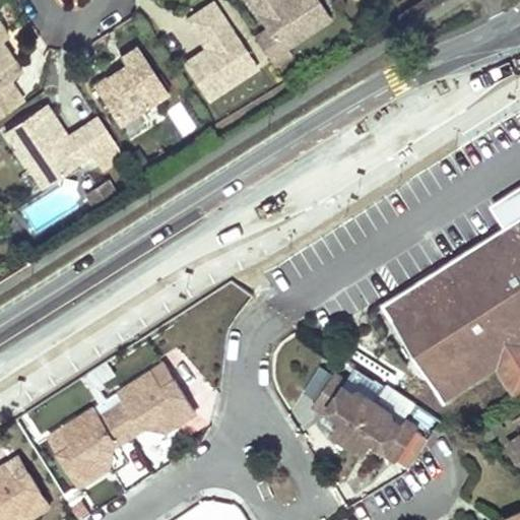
[(328,18),(316,0),(248,0),(257,13),(245,21),(273,64),(285,56),(281,49),(328,18)]
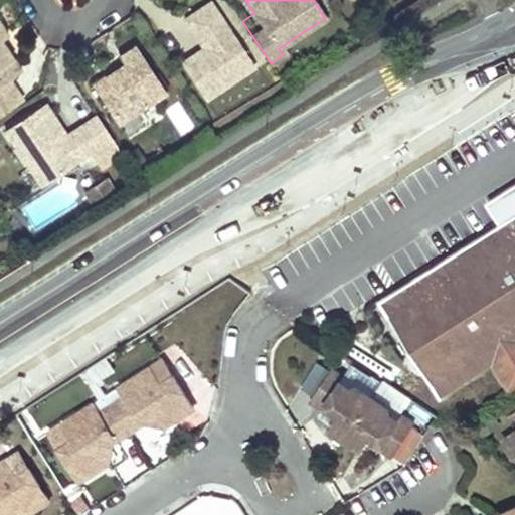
[(181,61),(193,79),(206,99),(251,67),(207,2),(181,20),(200,48),(181,61)]
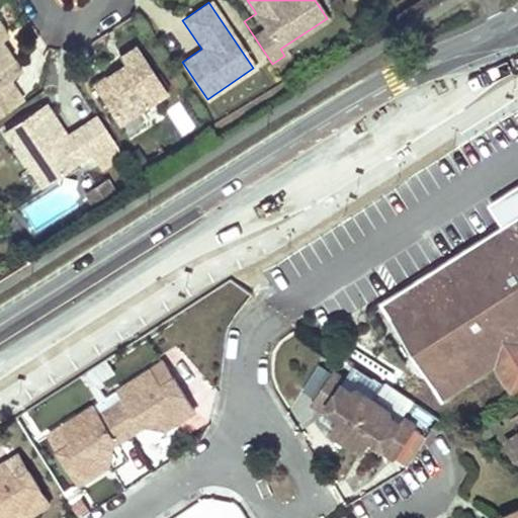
[(0,37),(4,35),(0,30),(0,101),(12,93),(4,81),(16,72),(0,47),(0,37)]
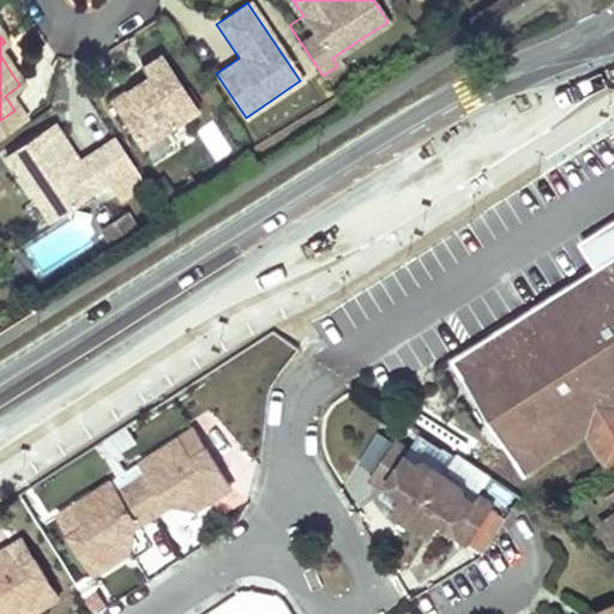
[(109,97),(124,120),(139,143),(196,106),(158,49),(139,62),(146,73),(109,97)]
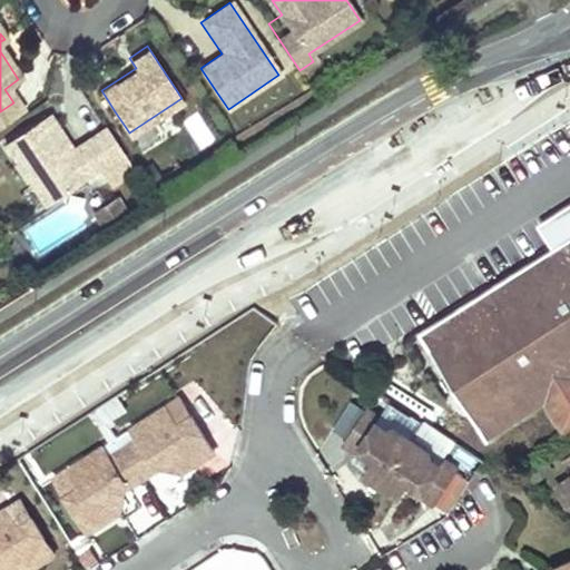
[(13,102),(0,111),(0,121),(18,110),(13,102)]
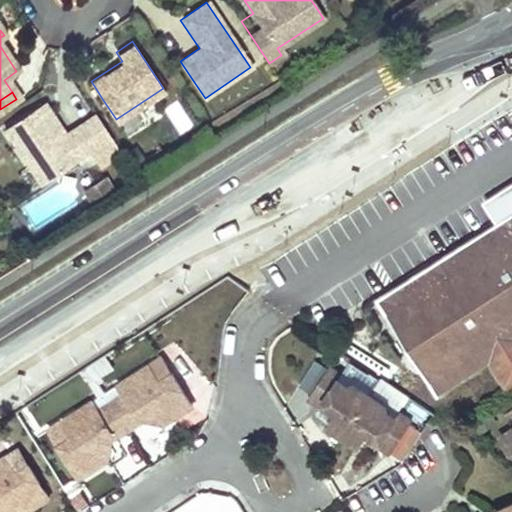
[(180,101),(166,107),(178,135),(192,129),(180,101)]
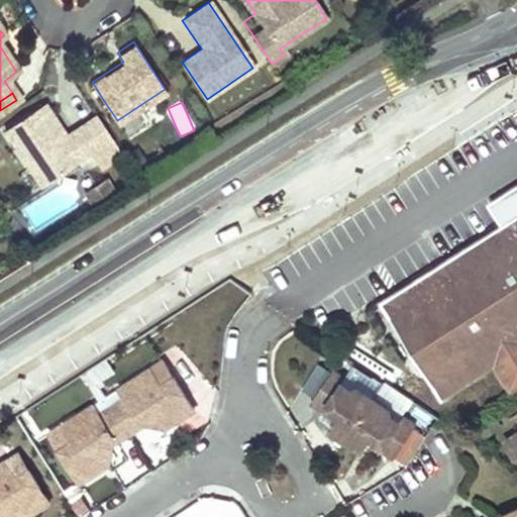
[(12,142),(39,183),(86,152),(95,147),(106,166),(121,154),(95,114),(60,136),(55,128),(59,126),(43,103),(8,126),(17,139),(12,142)]
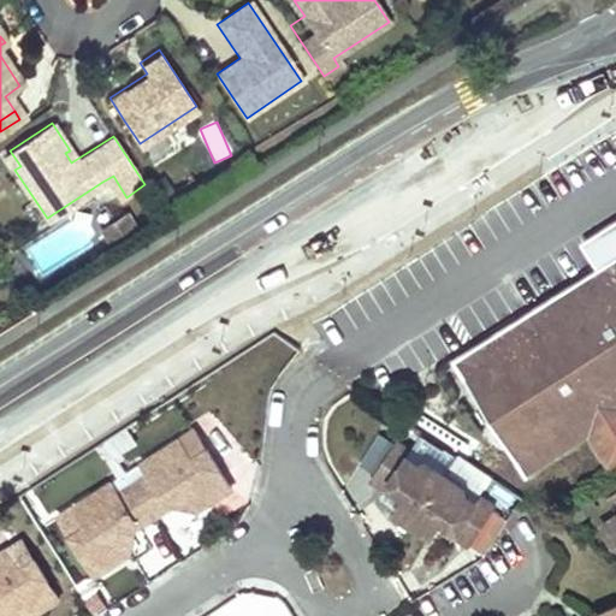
[(113,176),(102,182),(117,203),(126,197),(113,176)]
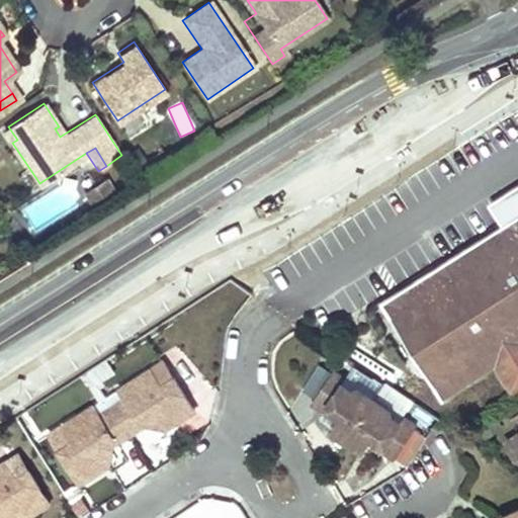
[(104,176),(93,182),(100,193),(111,186),(104,176)]
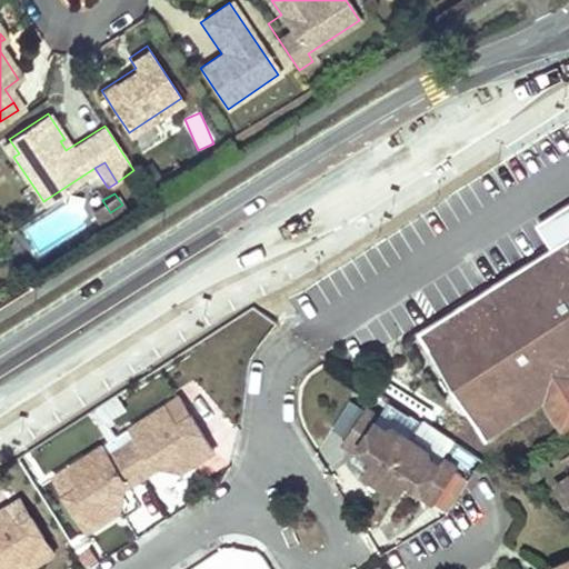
[(91,208),(98,220),(110,212),(102,200),(91,208)]
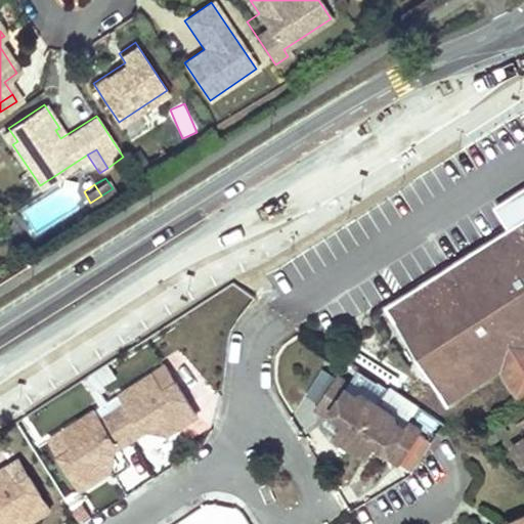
[(512,230),(523,222),(523,187),(496,206),(507,222),(512,230)]
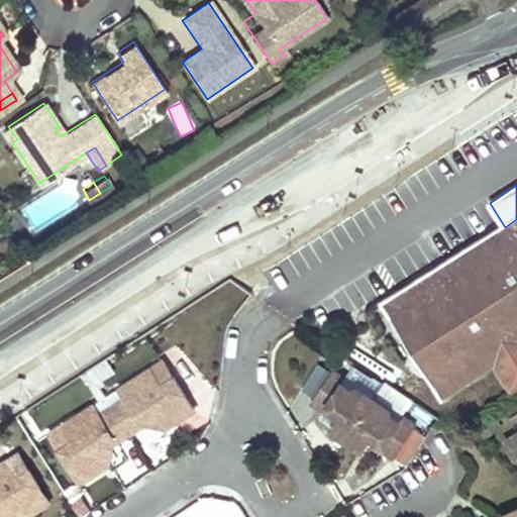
[(386,303),(443,395),(495,364),(514,395),(516,392),(516,219),(505,227),(386,303)]
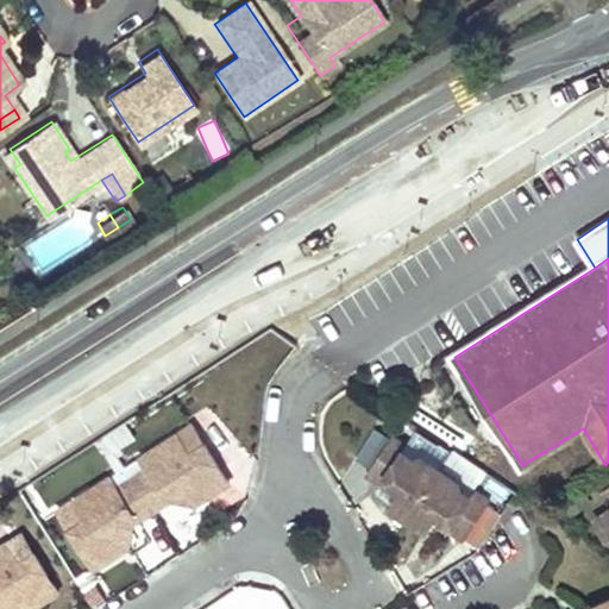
[(68,529),(93,567),(93,569),(124,548),(115,535),(113,531),(120,526),(132,518),(135,522),(167,502),(163,497),(174,491),(181,487),(184,493),(193,506),(225,484),(200,445),(184,454),(173,438),(138,459),(144,468),(112,488),(107,479),(71,502),(82,520),(68,529)]
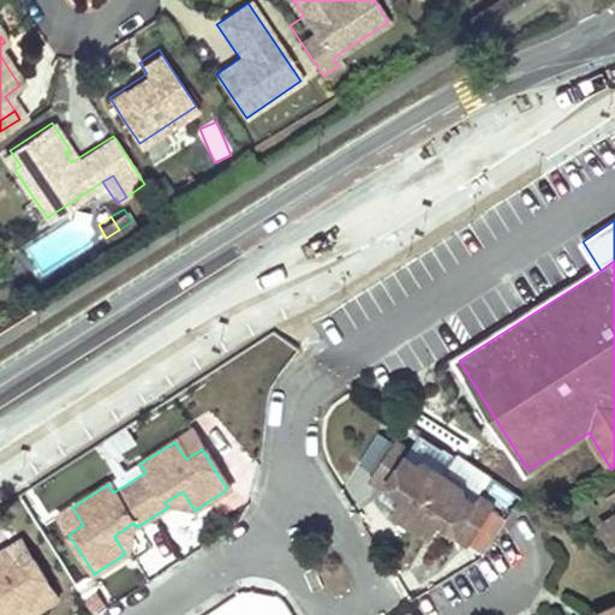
[(395,443),(369,482),(382,490),(386,484),(402,495),(399,502),(393,511),(428,535),(434,526),(437,519),(454,531),(451,537),(461,544),(488,506),(476,497),(473,501),(461,493),(459,485),(423,461),(416,463),(404,457),(407,451),(395,443)]
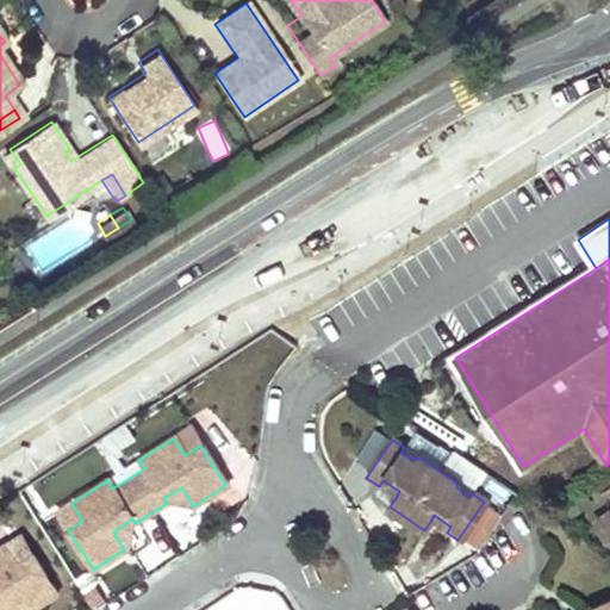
[(399,491),(383,480),(379,486),(396,498),(399,491)]
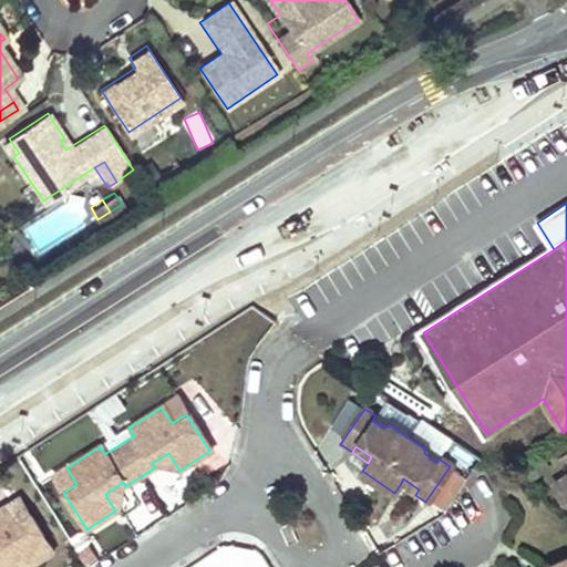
[(162,457),(152,463),(179,471),(172,459),(168,453),(162,457)]
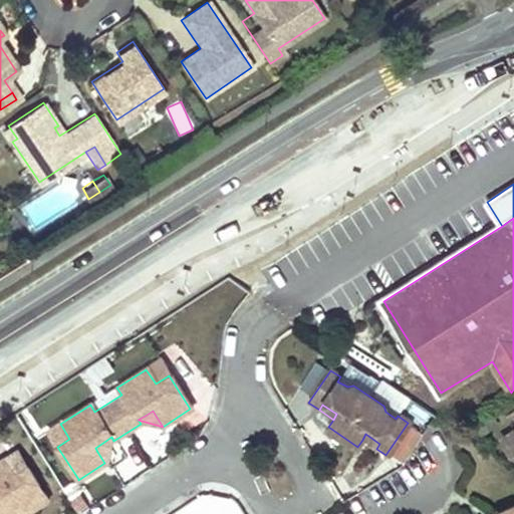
[(513,432),(500,442),(513,452),(513,432)]
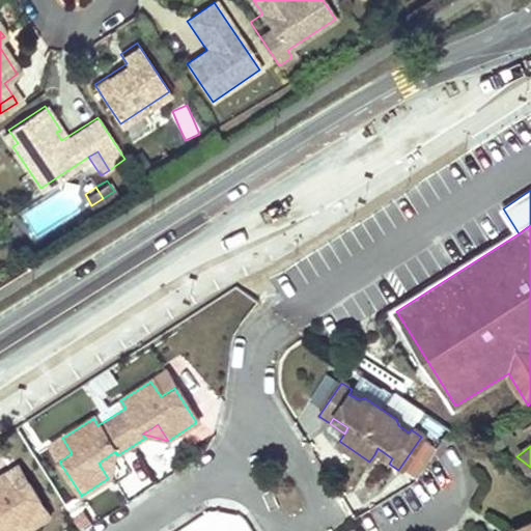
[(392,458),(378,448),(374,454),(389,464),(392,458)]
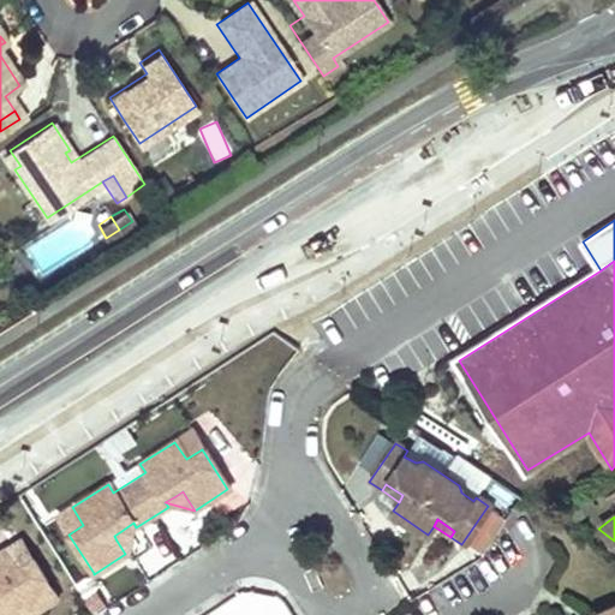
[(117,541),(125,554),(133,523),(121,531),(114,536),(117,541)]
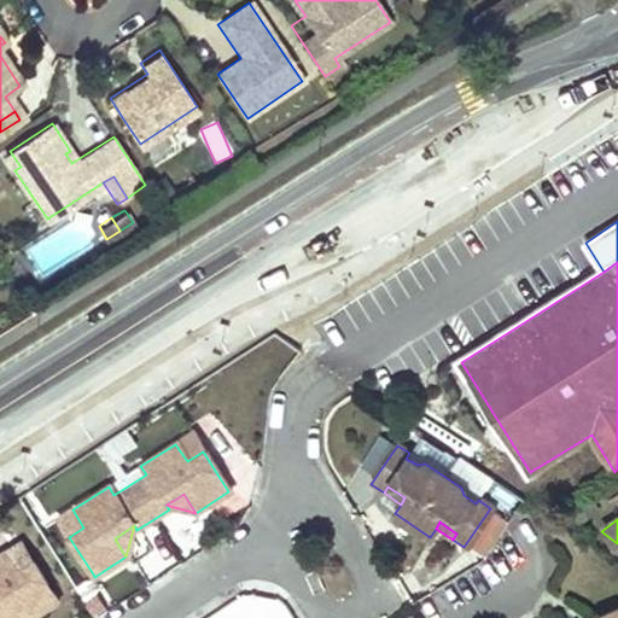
[(0,608),(5,606),(12,601),(18,611),(22,617),(29,617),(57,601),(31,561),(16,571),(4,552),(0,554),(0,608)]
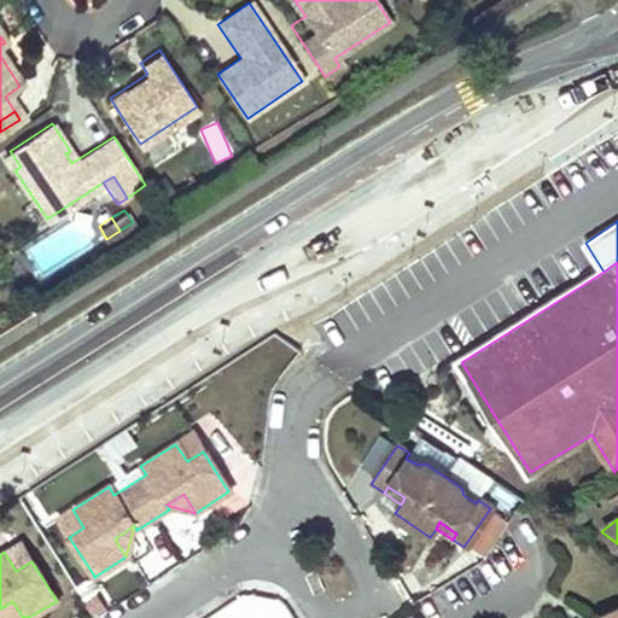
[(5,606),(0,608),(0,616),(10,617),(22,617),(18,611),(12,601),(5,606)]
